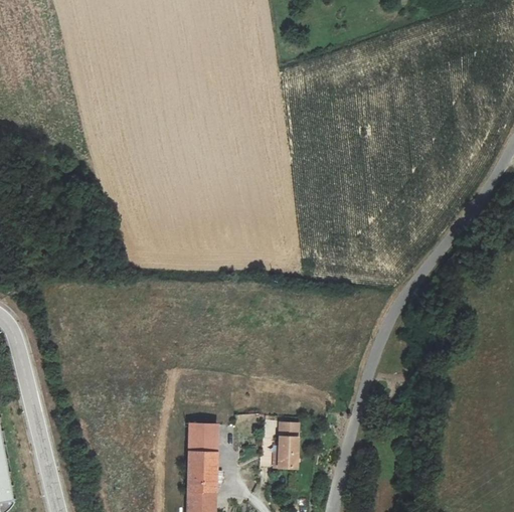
[(218,423),(189,422),(188,451),(217,453),(218,423)]
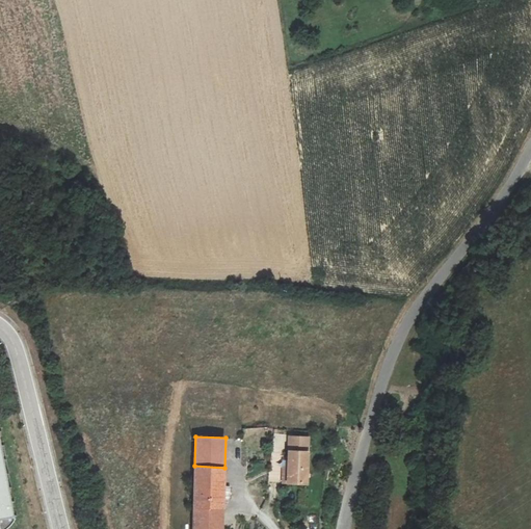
[(310,438),(291,437),(289,469),(289,483),(307,484),(310,438)]
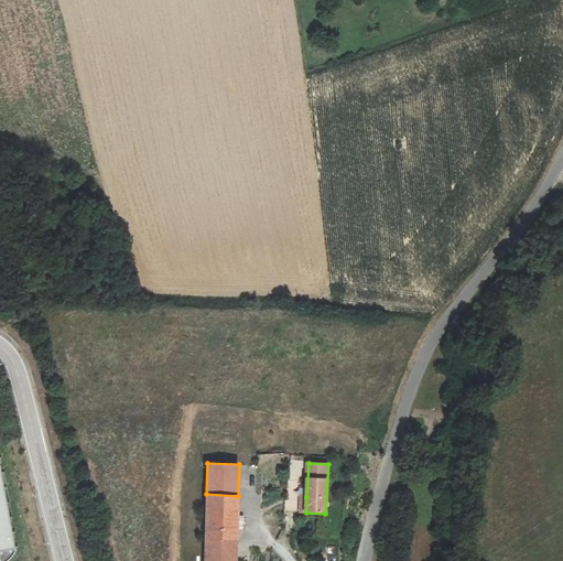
[(14,547),(0,472),(0,560),(7,557),(10,553),(13,549),(14,547)]
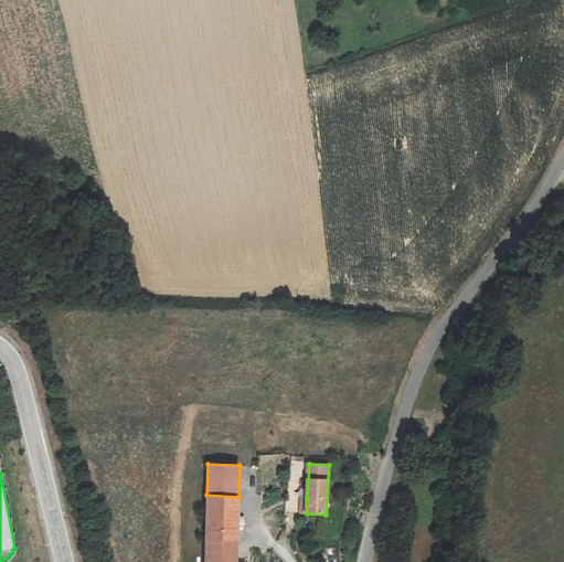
[(238,497),(206,495),(206,515),(237,516),(238,497)]
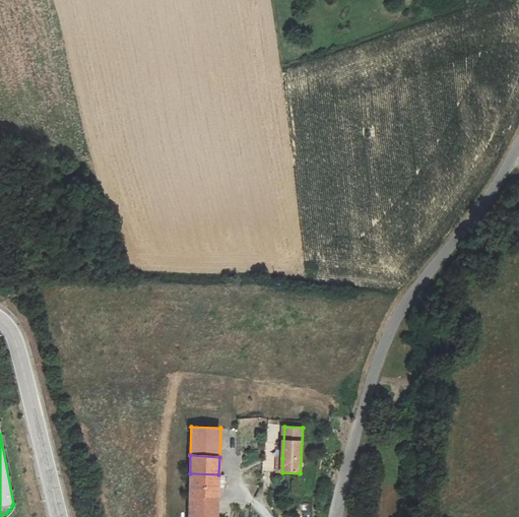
[(218,474),(190,473),(188,516),(216,516),(218,487),(224,487),(224,474),(218,474)]
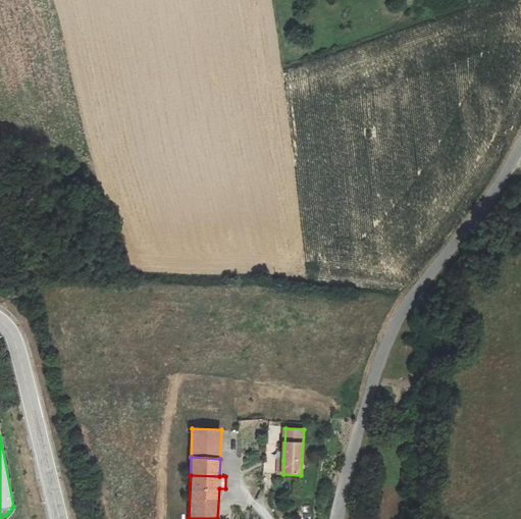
All buildings are outlined.
